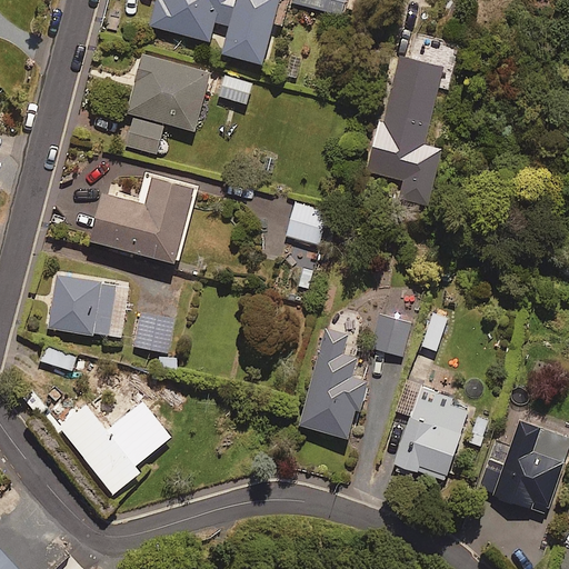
[(272,23),(282,26),(288,0),(157,0),(151,25),(209,40),(215,21),(228,25),(221,51),(261,62),(272,23)]
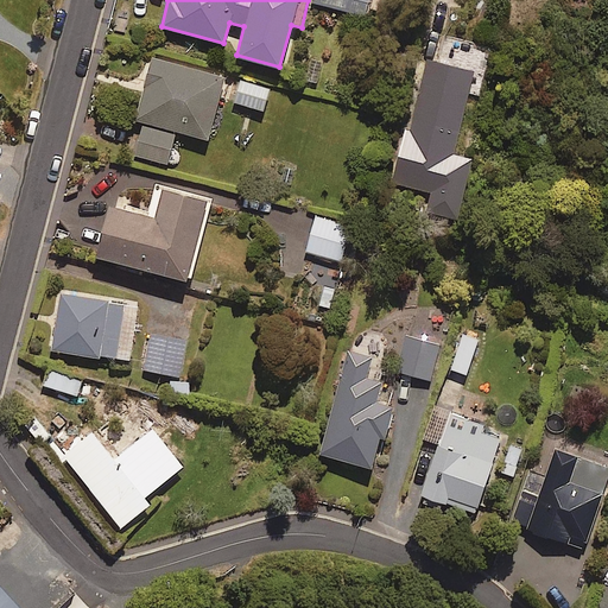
[(368,0),(312,0),(312,2),(365,16),(368,0)]
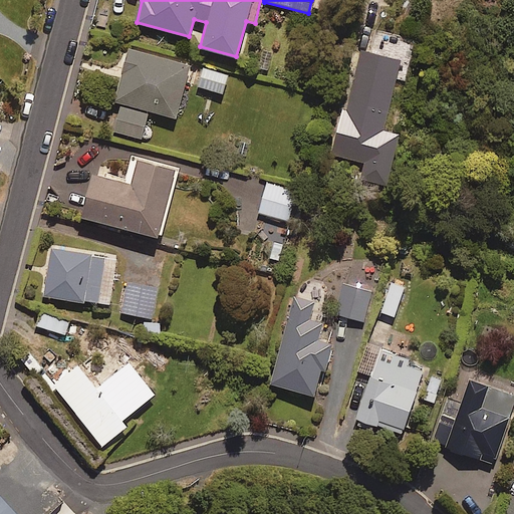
[(190,64),(130,48),(114,100),(120,102),(113,131),(141,138),(149,109),(176,117),(190,64)]
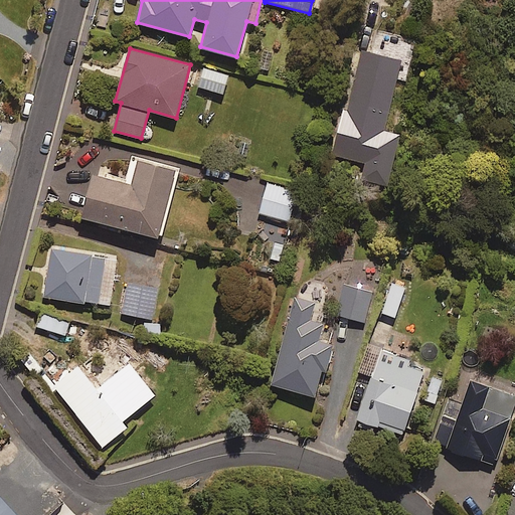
[(401,60),(362,50),(346,117),(385,126),(401,60)]
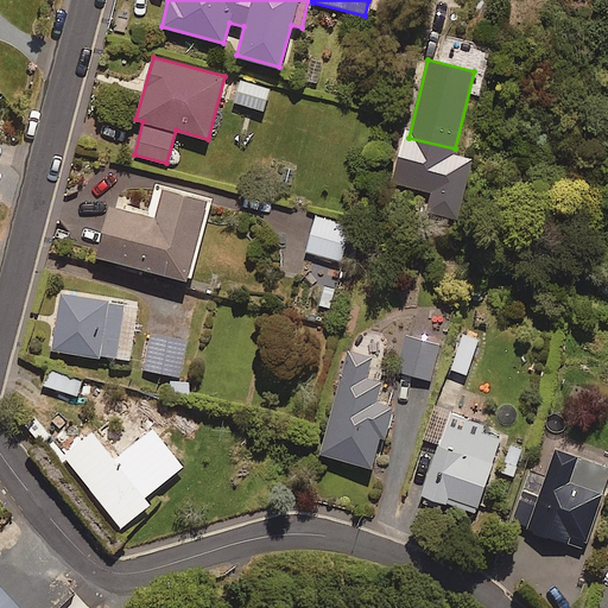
[(270,88),(240,80),(234,102),(264,109),(270,88)]
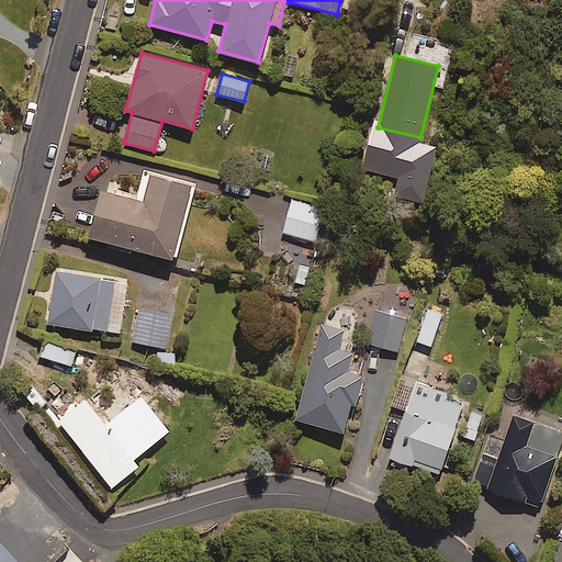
[(398,139),(391,172),(403,175),(400,192),(420,198),(431,147),(398,139)]
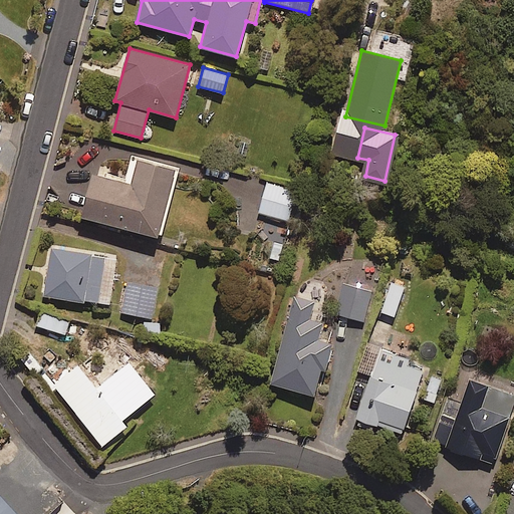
[(176,169),(137,158),(131,182),(92,172),(81,215),(158,236),(176,169)]
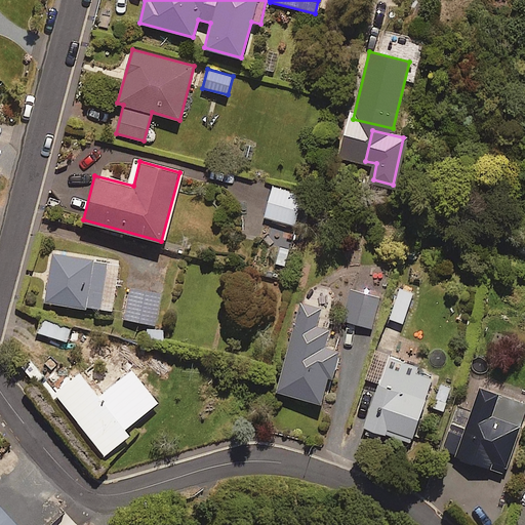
[(303,195),(274,187),(265,216),(293,225),(303,195)]
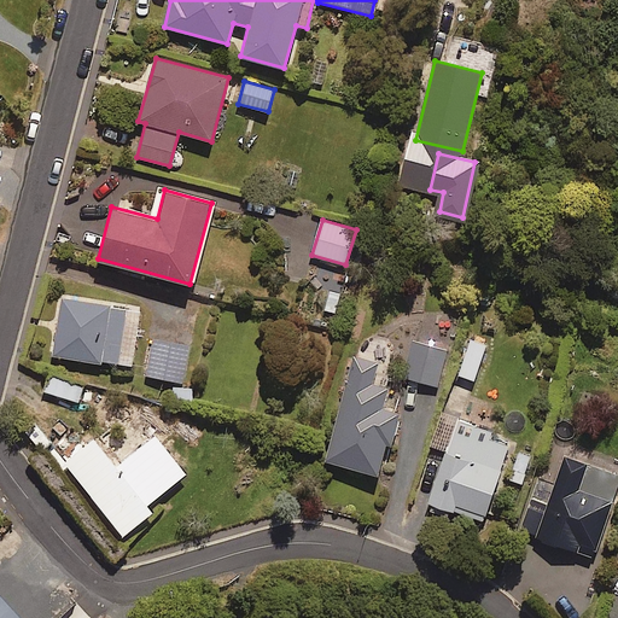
[(140,310),(62,297),(53,354),(130,367),(140,310)]
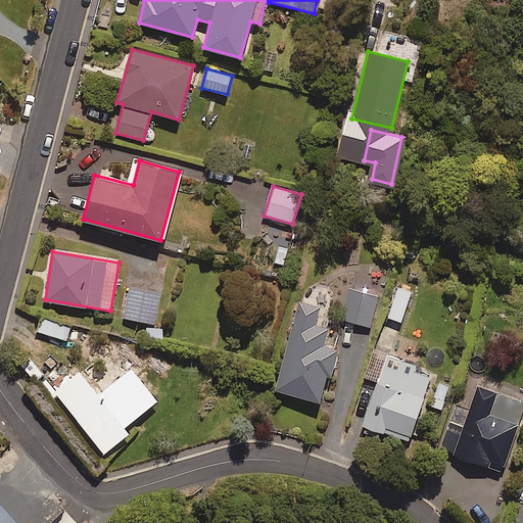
[(276,256),(258,255),(257,274),(275,275),(276,256)]
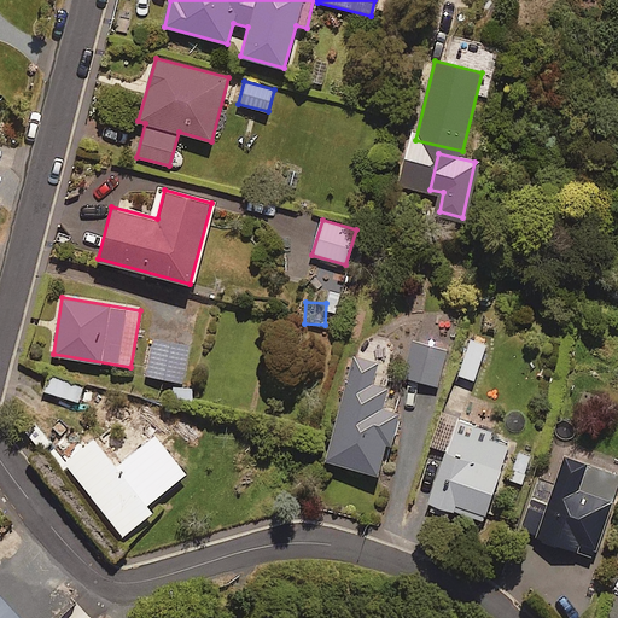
[(190,344),(153,338),(146,375),(182,383),(190,344)]
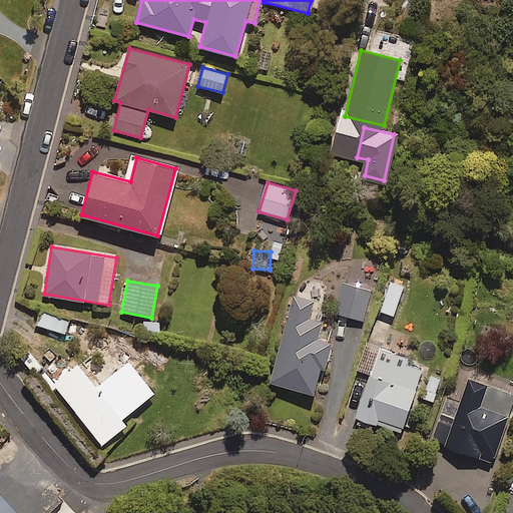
[(403,286),(390,282),(381,312),(394,316),(403,286)]
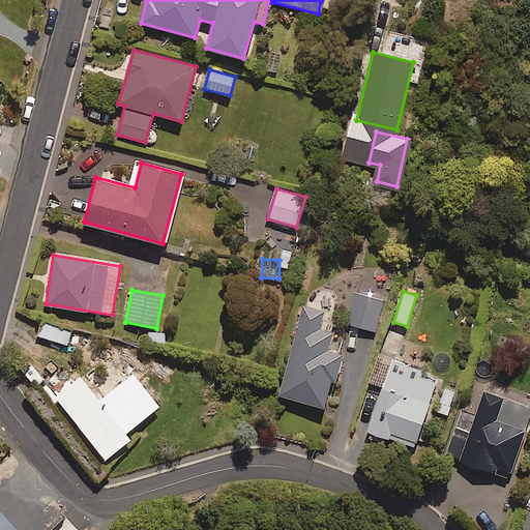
[(383,300),(354,293),(346,324),(376,331),(383,300)]
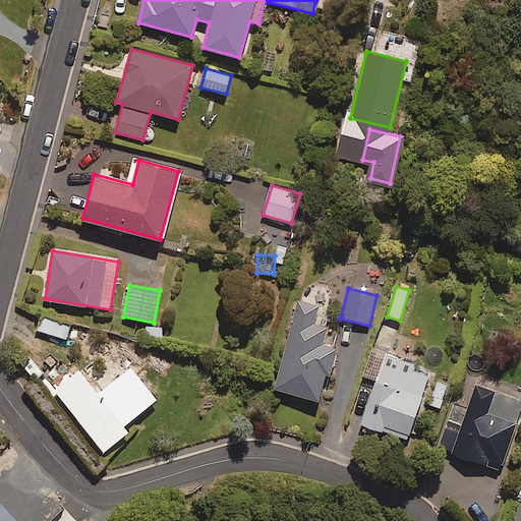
[(317,306),(297,301),(275,389),(319,400),(326,373),(330,374),(337,348),(322,344),(327,327),(313,323),(317,306)]
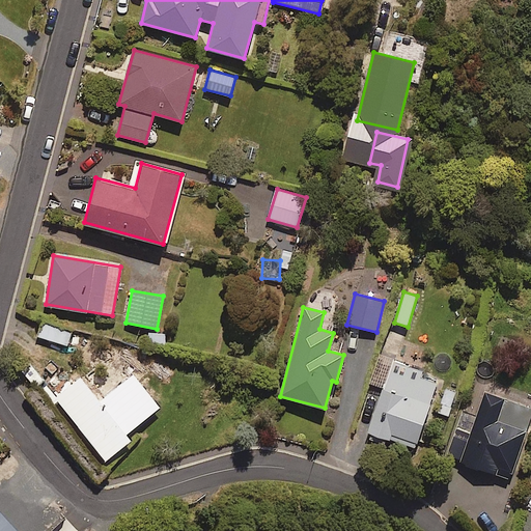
[(72,331),(44,323),(39,337),(67,345),(72,331)]
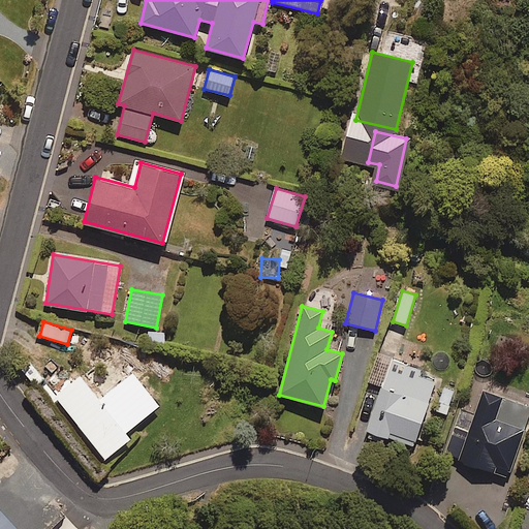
[(164,331),(147,330),(147,345),(164,346),(164,331)]
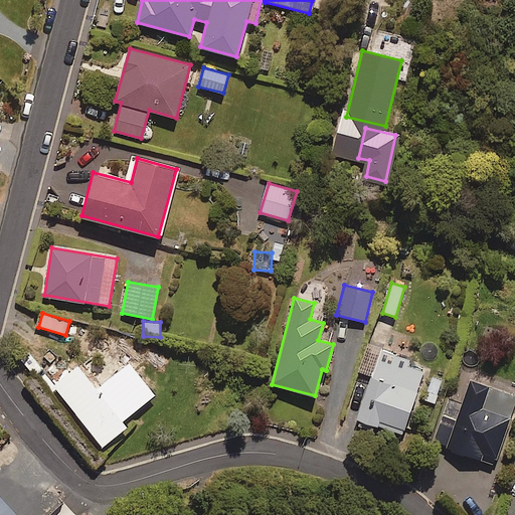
[(143,355),(131,345),(115,363),(129,374),(113,393),(141,418),(175,379),(160,366),(165,361),(150,347),(143,355)]
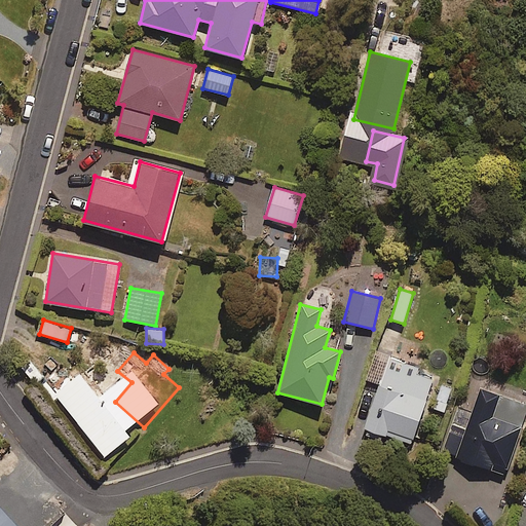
[(411,444),(433,380),(419,376),(421,371),(389,360),(365,427),(411,444)]
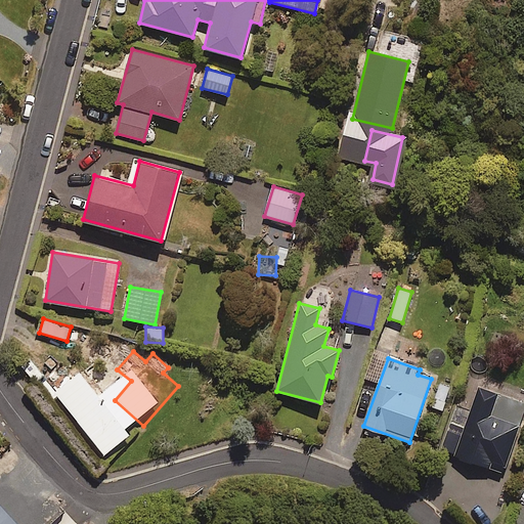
[(449,387),(438,384),(432,406),(443,409),(449,387)]
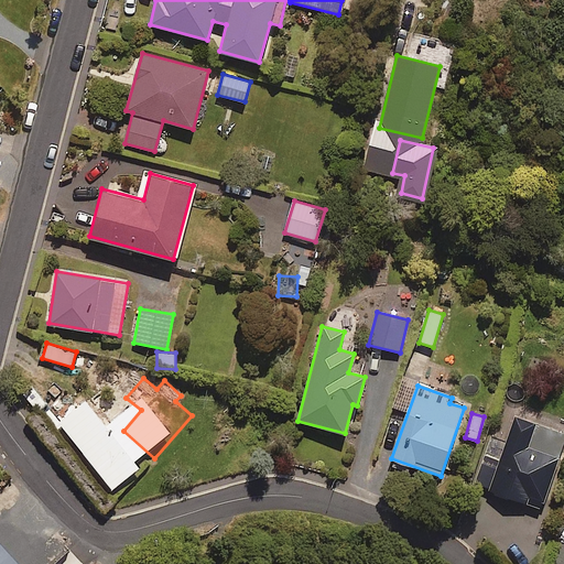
[(557,431),(516,416),(507,442),(491,436),(475,485),(541,508),(563,443),(563,421),(562,421),(557,431)]
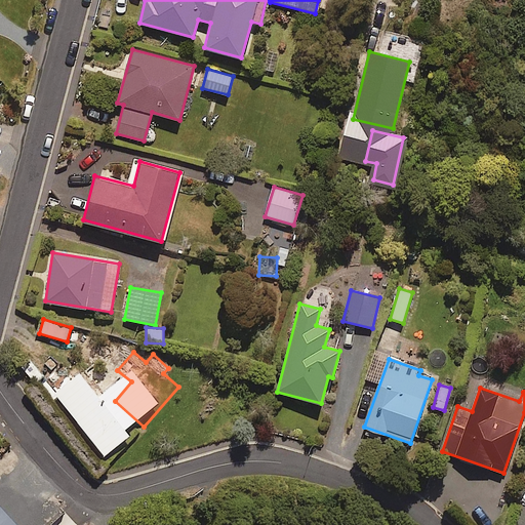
[(102,401),(77,421),(105,454),(129,434),(102,401)]
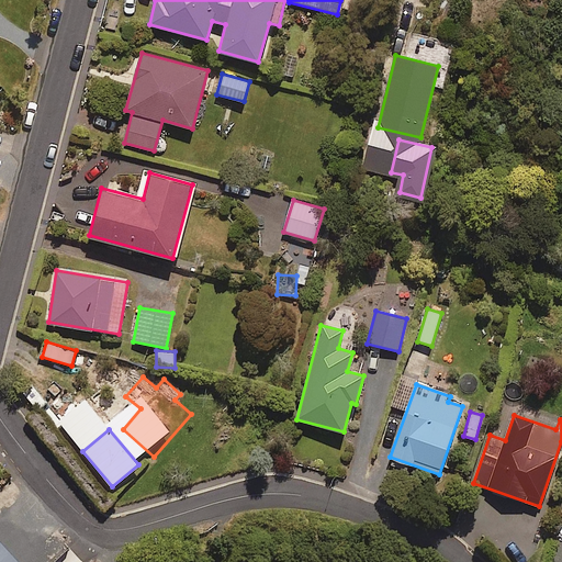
[(0,561),(18,561),(0,541),(0,561)]
